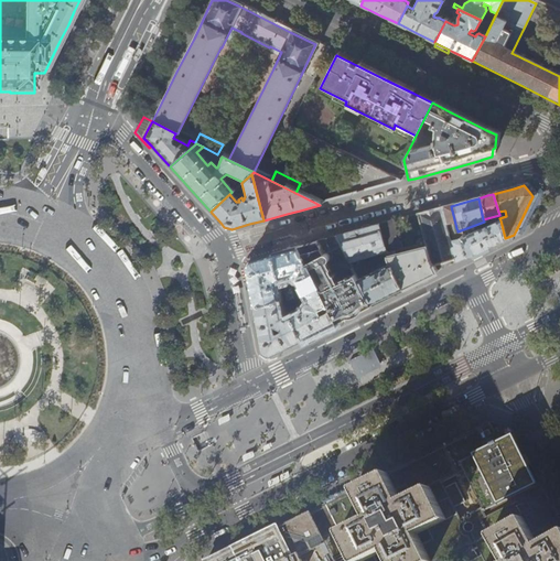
[(422,214),(413,216),(421,245),(422,245),(427,259),(433,274),(434,273),(431,267),(442,263),(451,261),(453,265),(460,261),(465,259),(460,238),(458,230),(451,233),(453,241),(448,244),(443,226),(453,224),(454,229),(456,228),(451,206),(442,208),(422,214)]
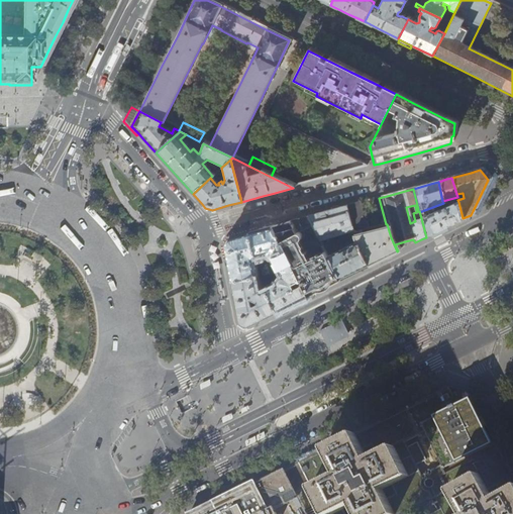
[(421,218),(426,237),(435,232),(452,224),(463,218),(458,202),(421,218)]
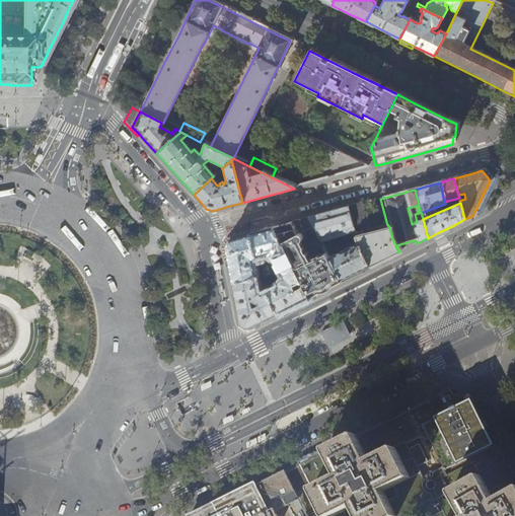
[(367,218),(363,204),(353,206),(346,208),(353,233),(363,231),(365,228),(363,223),(366,222),(367,218)]
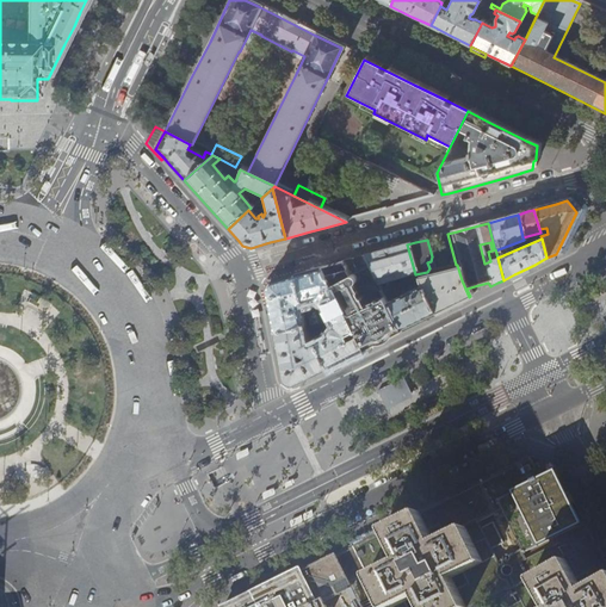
[(391,249),(362,258),(376,286),(395,280),(397,289),(381,295),(400,332),(416,323),(433,315),(418,284),(415,274),(407,245),(391,249)]
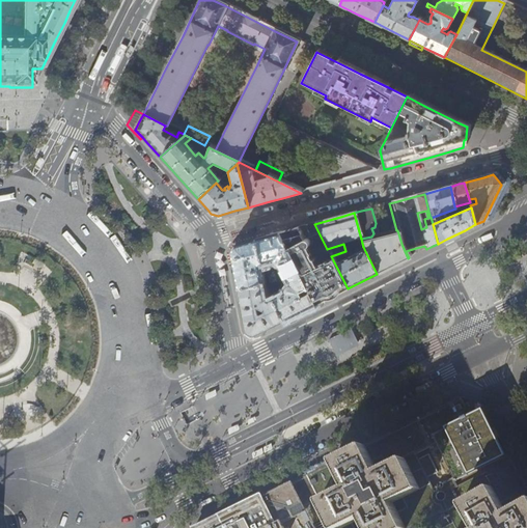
[(289,230),(277,234),(283,246),(286,252),(297,271),(314,305),(331,297),(348,288),(331,256),(327,249),(314,224),(302,227),(289,230)]
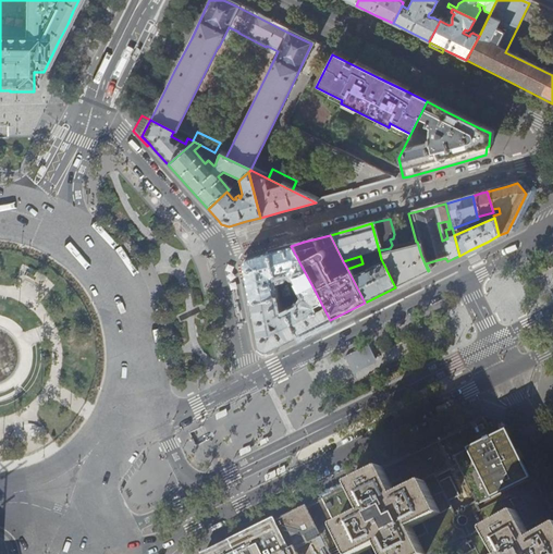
[(390,248),(379,250),(381,259),(395,287),(408,281),(412,280),(428,271),(421,256),(417,242),(416,242),(390,248)]
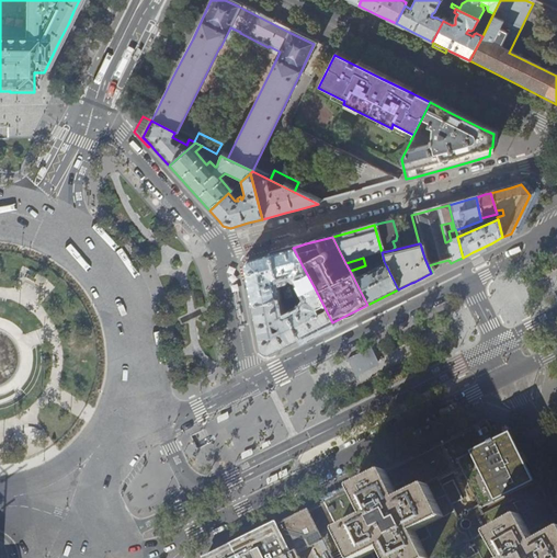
[(277,252),(268,254),(275,281),(287,279),(290,280),(291,280),(294,280),(300,293),(314,286),(303,266),(298,268),(298,266),(297,268),(296,266),(293,262),(299,260),(293,248),(277,252)]
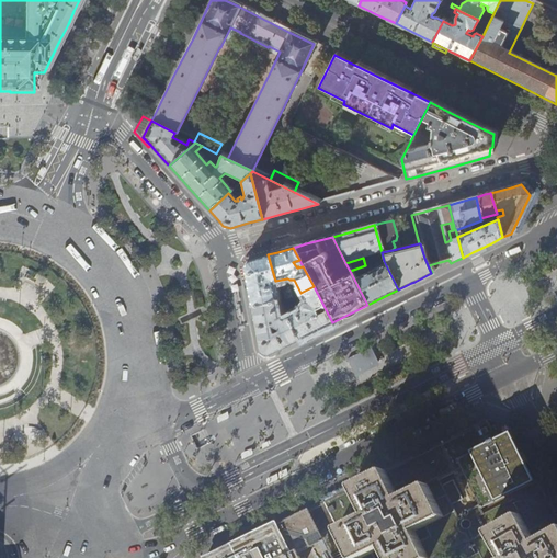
[(271,281),(275,281),(268,254),(257,258),(247,260),(242,268),(246,286),(250,306),(279,300),(279,298),(275,298),(274,296),(281,295),(280,291),(273,292),(271,281)]
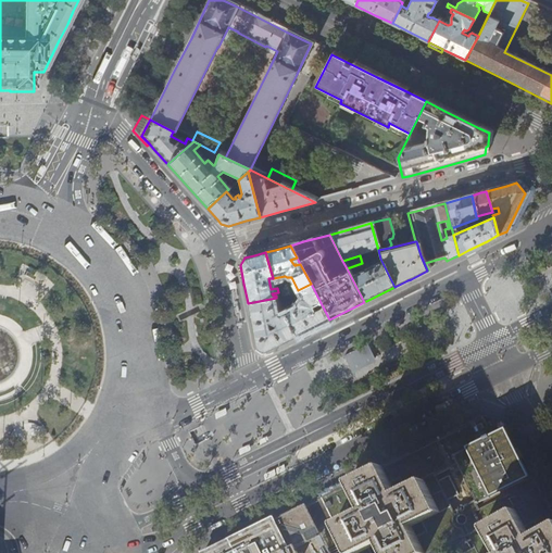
[(297,306),(284,313),(296,336),(314,327),(329,319),(311,284),(298,290),(303,300),(300,300),(298,298),(293,304),(297,306)]
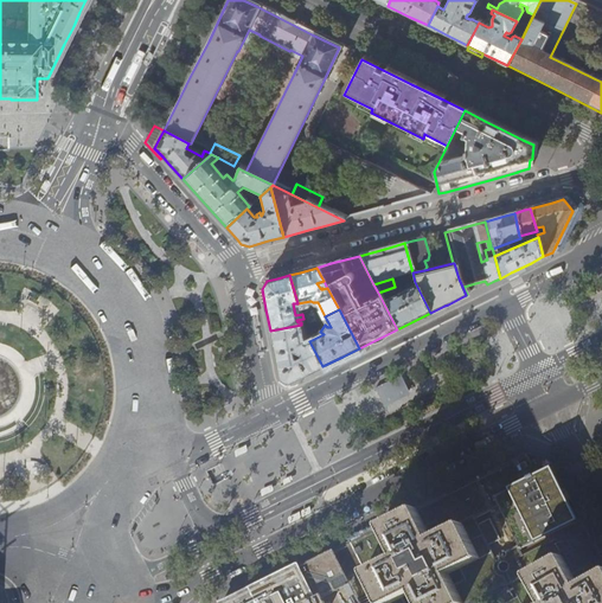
[(305,344),(301,344),(299,328),(302,328),(301,325),(270,331),(276,358),(280,378),(288,384),(305,376),(322,366),(309,341),(305,344)]
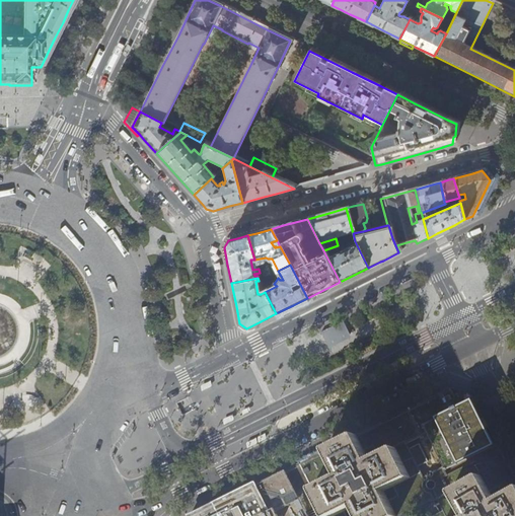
[(348,341),(340,324),(316,336),(324,353),(332,349),(336,348),(346,342),(348,341)]
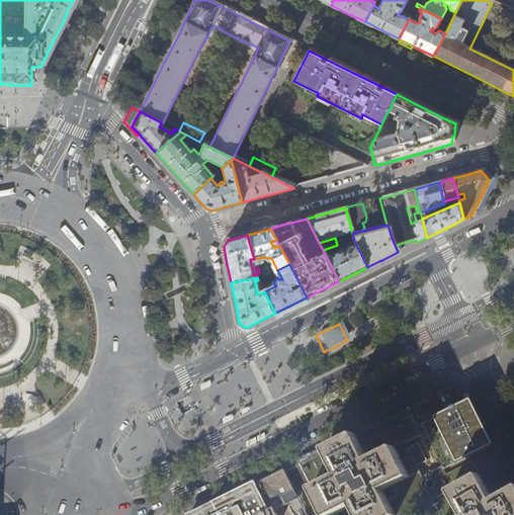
[(206,382),(196,388),(197,394),(207,388),(206,382)]
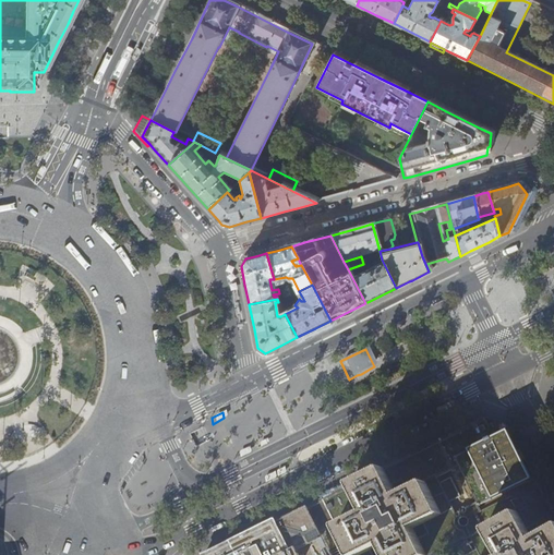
[(468,426),(478,446),(481,445),(477,437),(484,434),(485,432),(485,431),(479,421),(473,423),(468,426)]
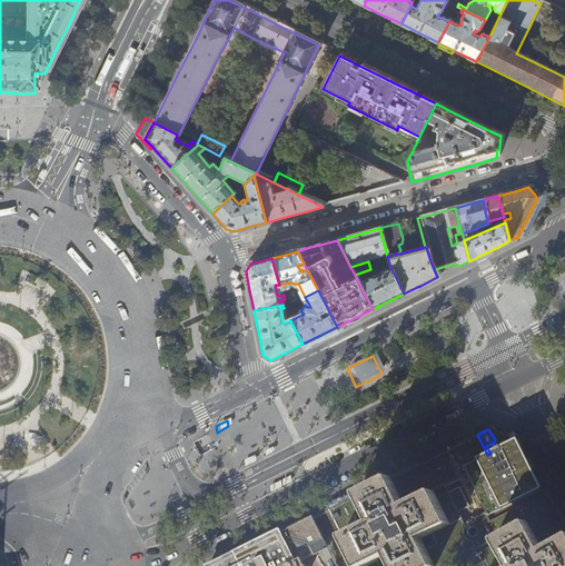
[(340,505),(325,513),(339,542),(352,565),(444,565),(461,557),(469,553),(471,555),(476,552),(483,563),(477,565),(564,565),(564,535),(548,505),(541,492),(533,495),(522,500),(532,516),(515,525),(508,514),(486,524),(484,519),(482,515),(461,526),(443,489),(464,479),(459,469),(487,455),(477,435),(467,440),(419,465),(402,474),(387,480),(354,498),(340,505)]
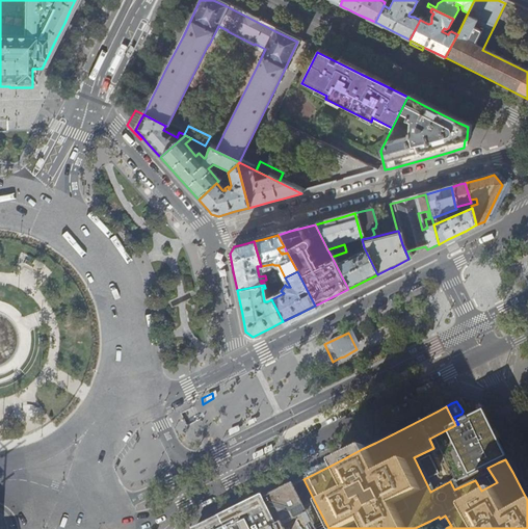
[(458,424),(455,425),(429,439),(433,448),(450,481),(452,485),(487,468),(498,463),(487,442),(475,417),(458,424)]
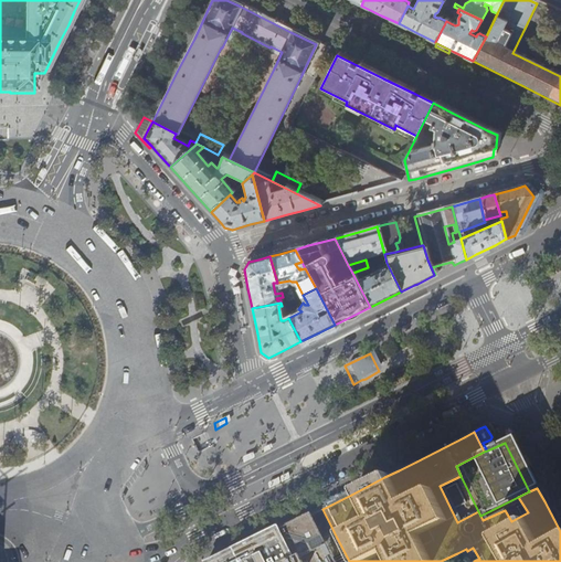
[(268,446),(260,451),(260,456),(268,452),(268,446)]
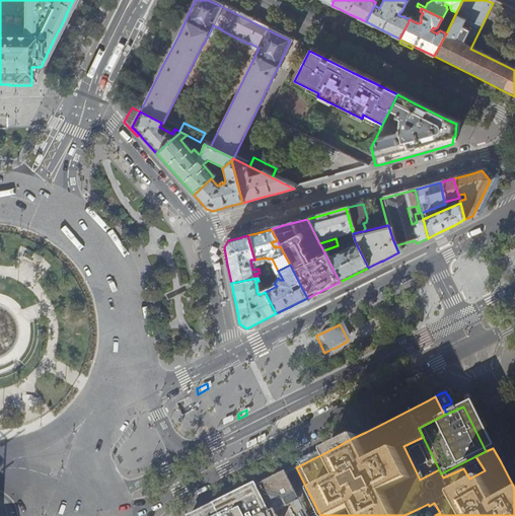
[(229,418),(219,423),(220,427),(230,422),(229,418)]
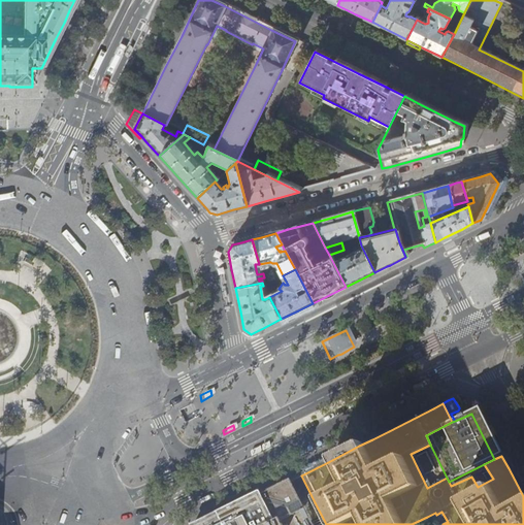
[(299,470),(301,476),(316,468),(328,462),(326,457),(299,470)]
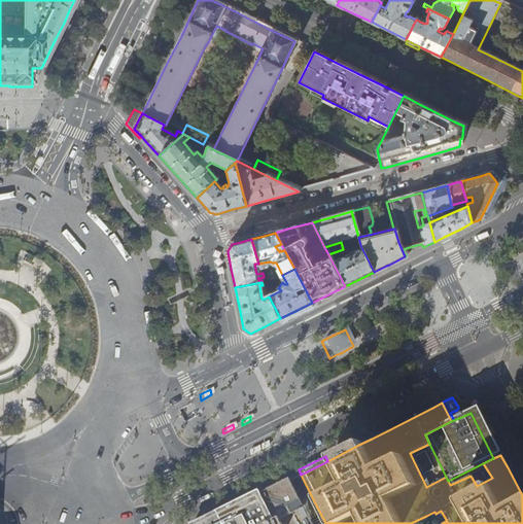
[(325,523),(314,501),(301,475),(294,478),(248,501),(206,523),(325,523)]
